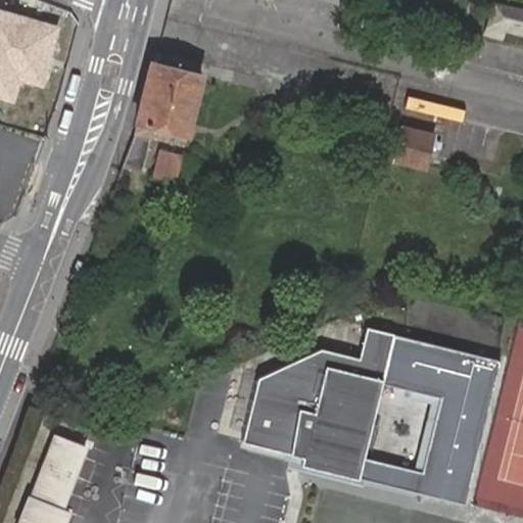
[(43,50),(48,50),(55,29),(0,11),(0,95),(11,98),(18,77),(20,67),(37,73),(43,50)]
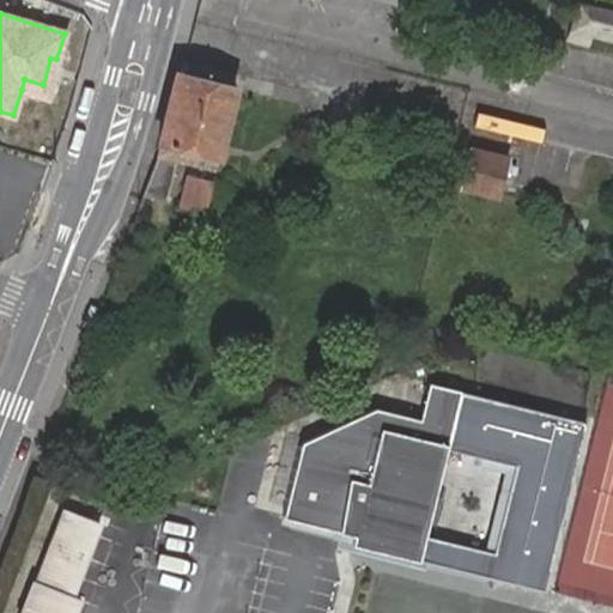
[(47,97),(56,59),(50,59),(43,85),(24,79),(22,90),(47,97)]
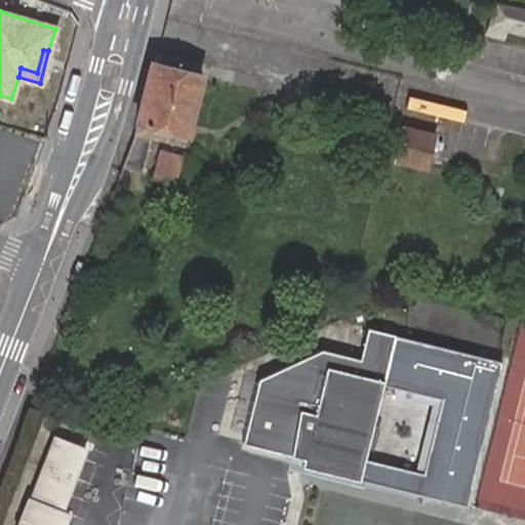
[(134,133),(122,170),(143,174),(150,149),(147,148),(150,137),(184,146),(202,75),(152,63),(133,132),(134,133)]
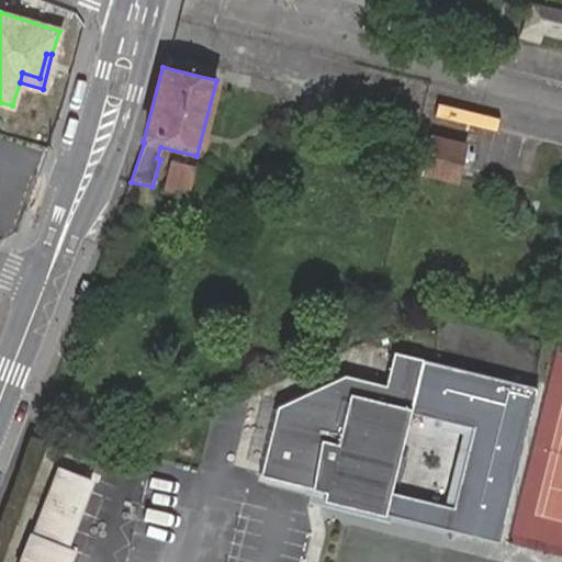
[(423,171),(457,179),(465,144),(431,136),(427,153),(423,171)]
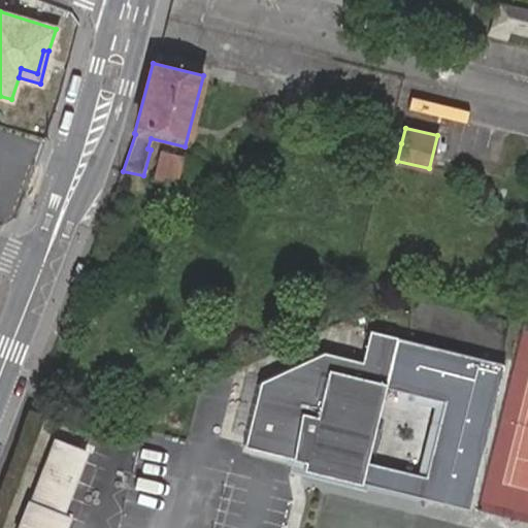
[(175,184),(183,157),(162,152),(155,178),(175,184)]
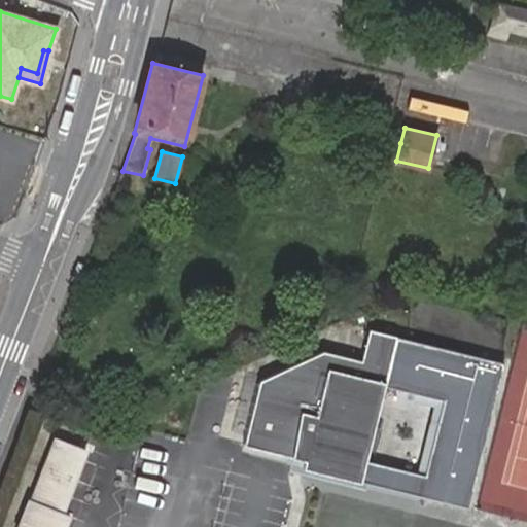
[(359,480),(395,335),(370,328),(362,358),(324,350),(258,380),(243,443),(306,458),(304,465),(359,480)]
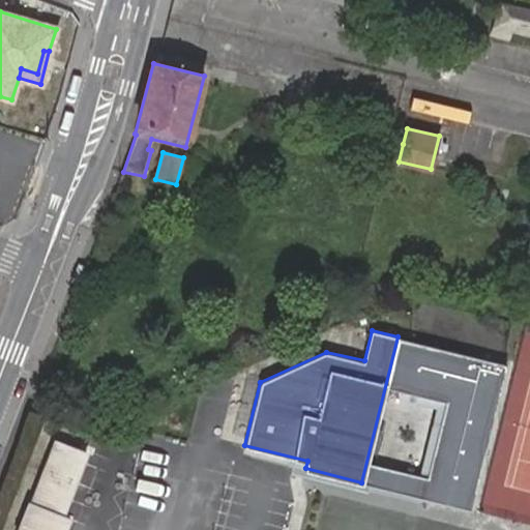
[(46,465),(77,476),(86,453),(55,442),(46,465)]
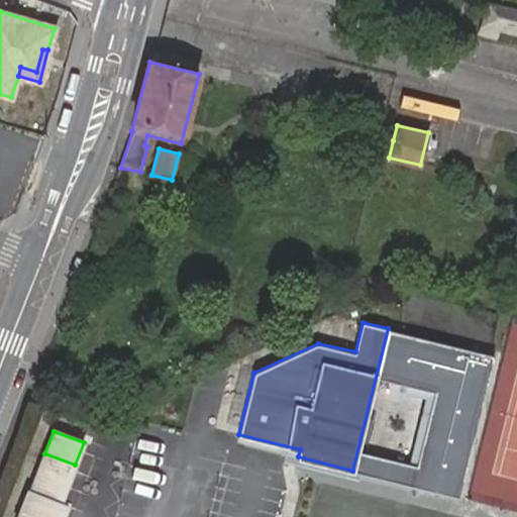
[(13,484),(28,489),(30,490),(43,455),(26,448),(13,484)]
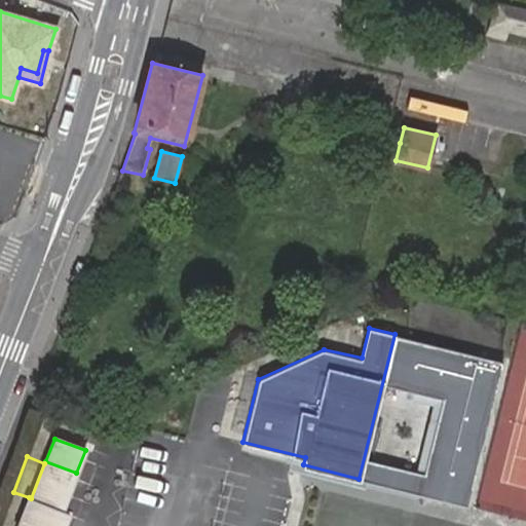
[(62,511),(76,473),(45,461),(44,463),(31,498),(29,497),(17,525),(65,525),(70,514),(62,511)]
